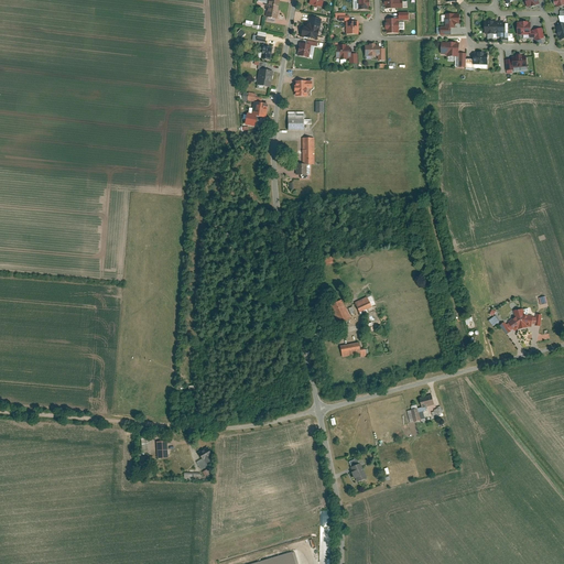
[(281,0),(280,0),(268,0),(267,17),(278,18),(281,0)]
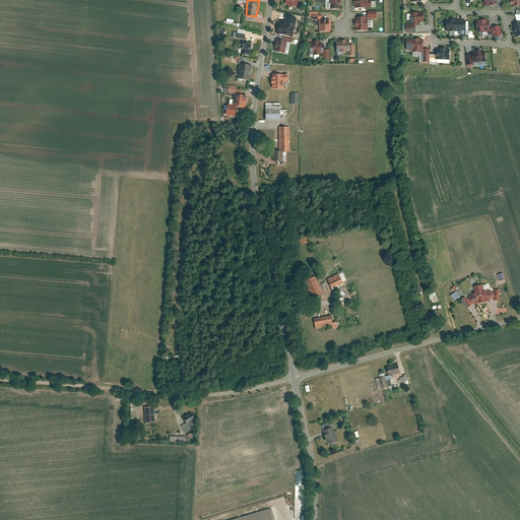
[(330,0),(331,9),(340,9),(339,0),(330,0)]
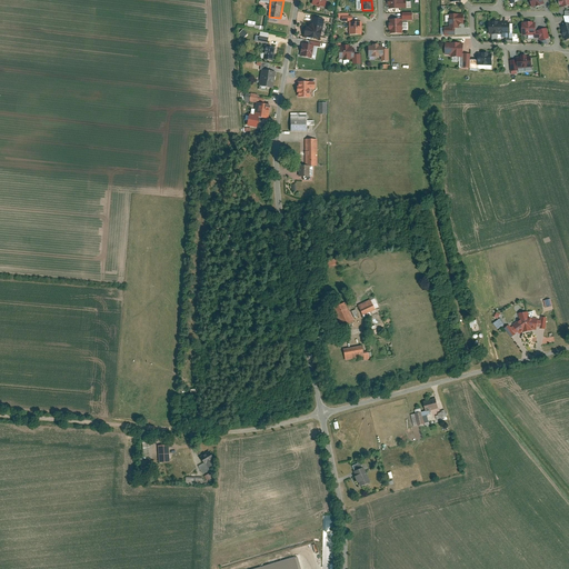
[(460,13),(450,13),(450,27),(456,27),(460,27),(460,22),(460,13)]
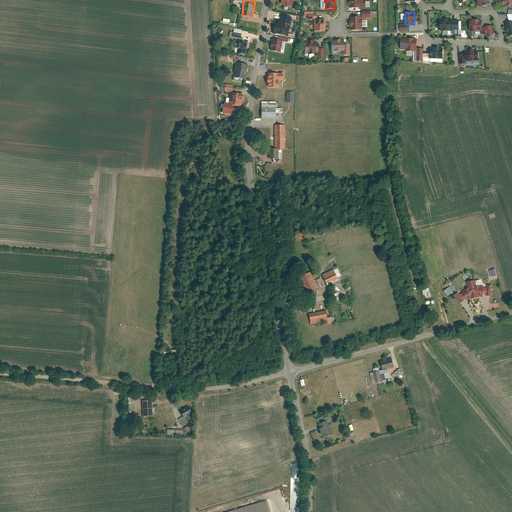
[(288,36),(292,17),(281,15),(279,23),(276,22),(274,33),(288,36)]
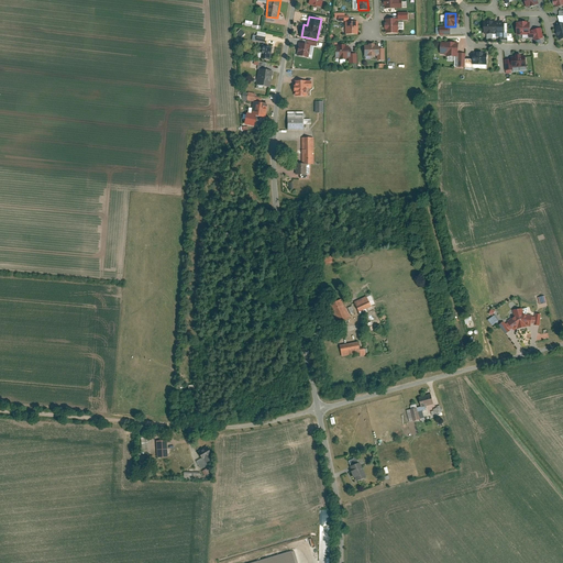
[(398,18),(386,19),(387,33),(398,33),(398,20),(398,18)]
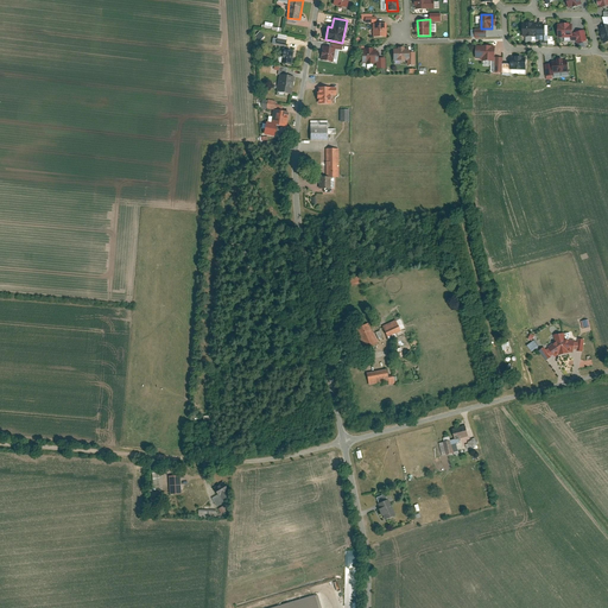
[(265,21),(263,29),(280,32),(280,29),(272,26),(272,24),(265,21)]
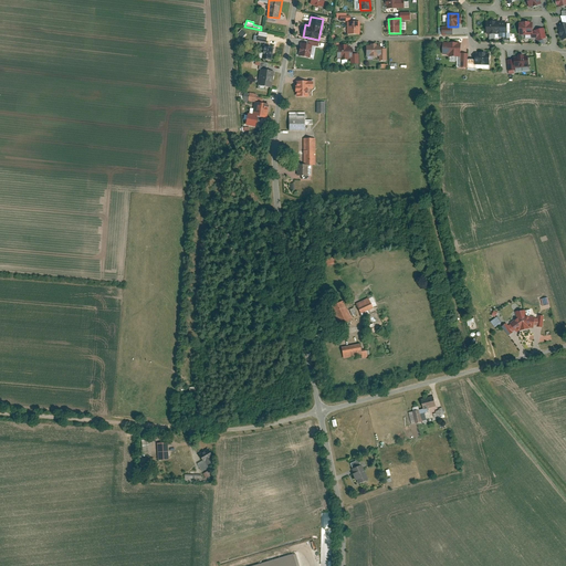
[(350,21),(347,21),(348,34),(360,34),(360,21),(350,21)]
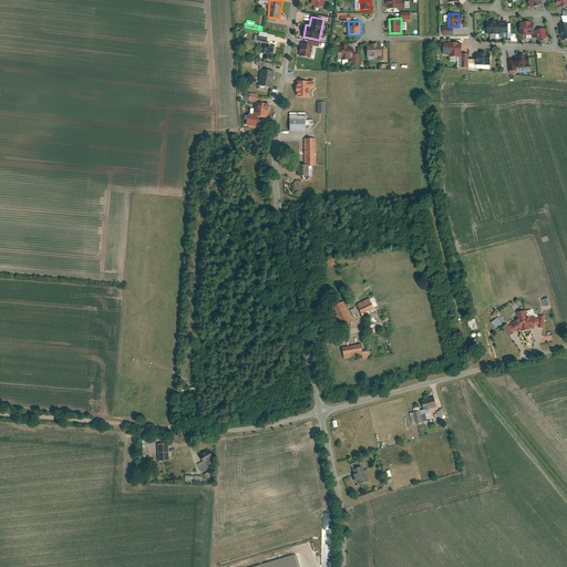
[(508,21),(488,21),(488,33),(508,33),(508,21)]
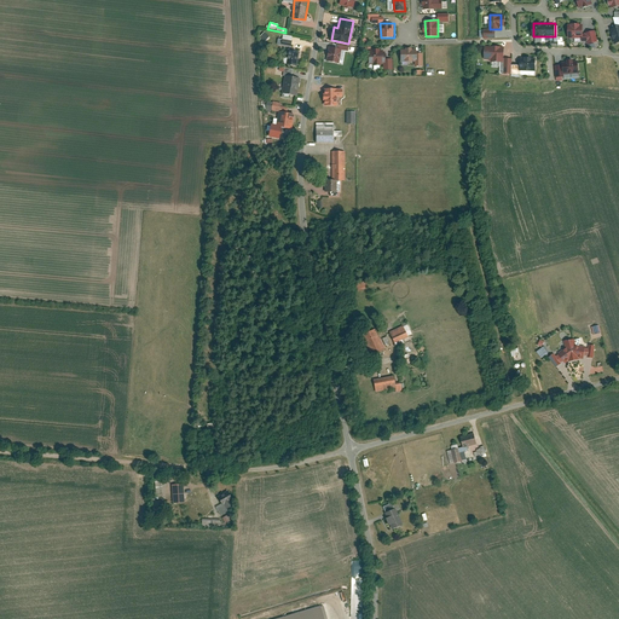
[(583,23),(568,24),(568,38),(584,38),(583,23)]
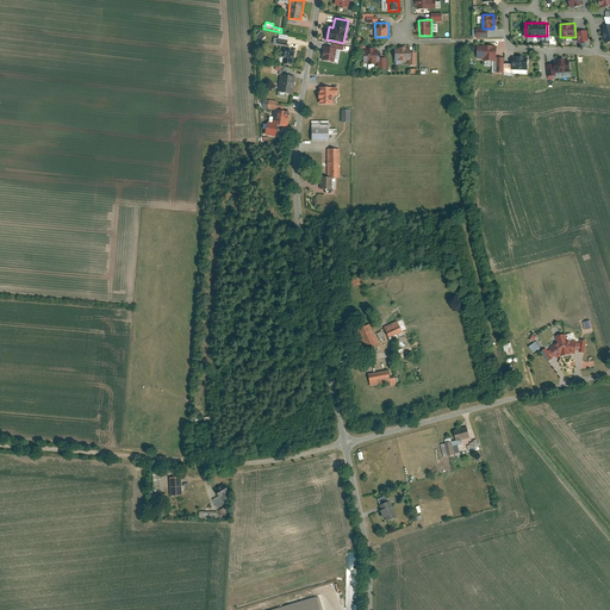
[(587,30),(577,33),(580,44),(590,41),(587,30)]
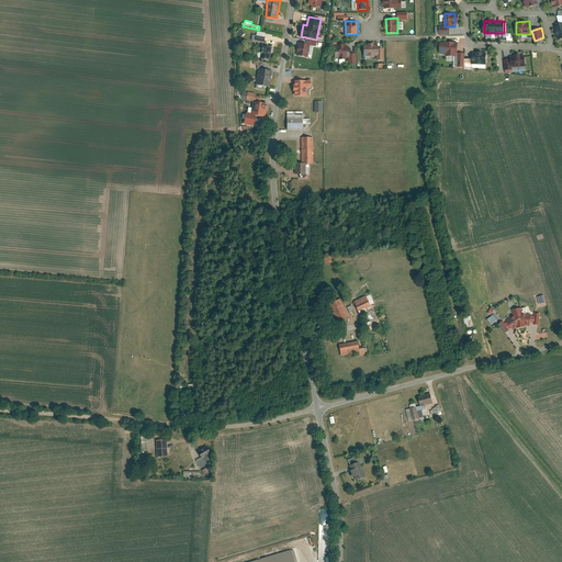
[(266,33),(258,32),(256,42),(265,43),(266,33)]
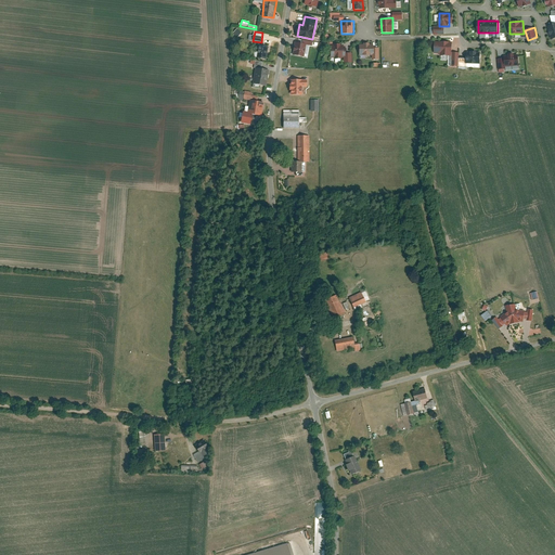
[(453,41),(435,41),(436,54),(453,53),(453,41)]
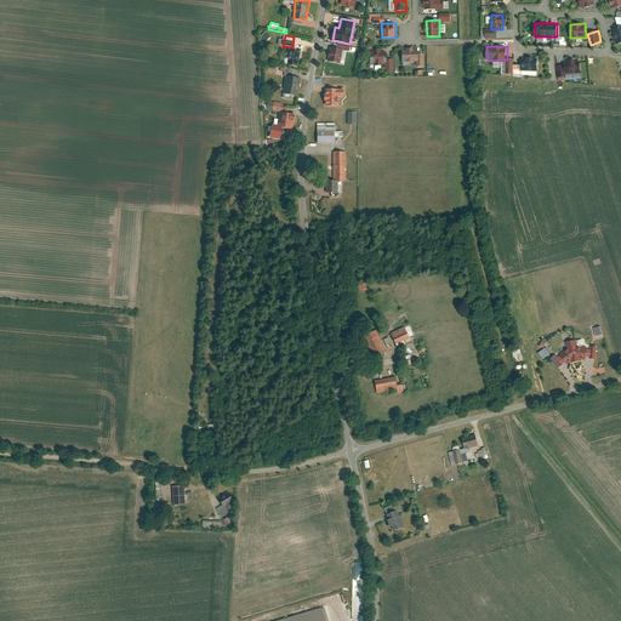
[(340,49),(331,47),(328,61),(340,63),(343,50),(340,49)]
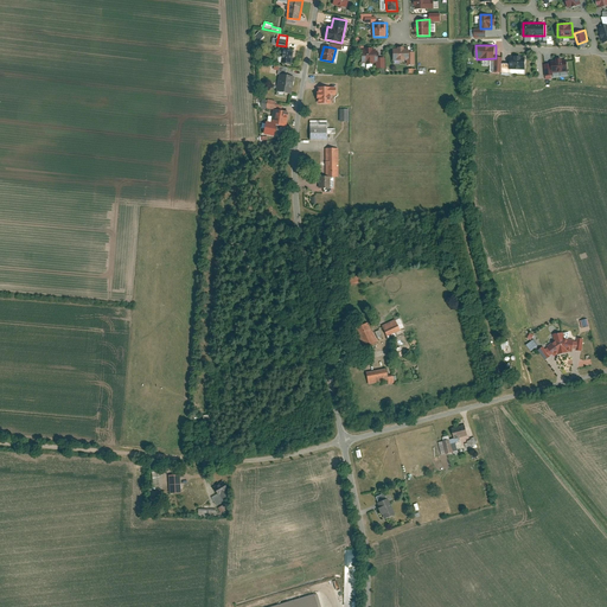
[(398,49),(394,49),(394,61),(407,61),(408,59),(408,52),(408,49),(404,49),(404,48),(397,48),(398,49)]
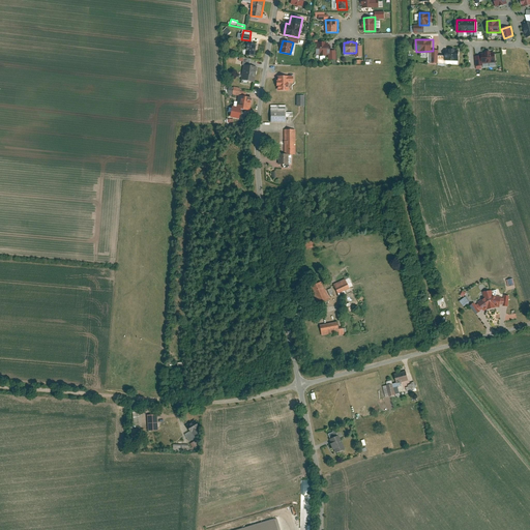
[(329,42),(316,42),(316,54),(329,54),(329,51),(329,42)]
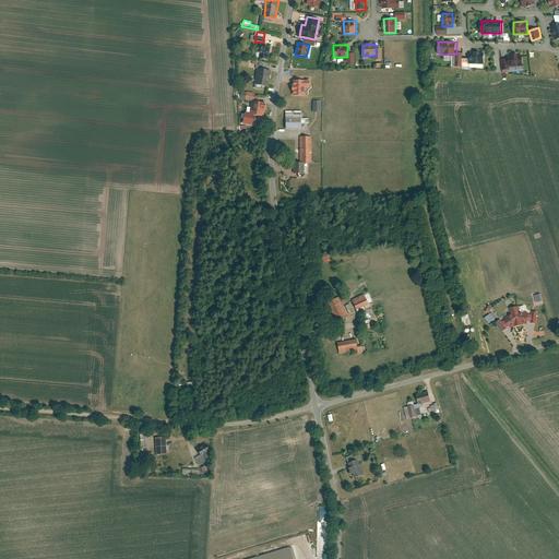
[(270,47),(261,46),(259,57),(268,59),(270,47)]
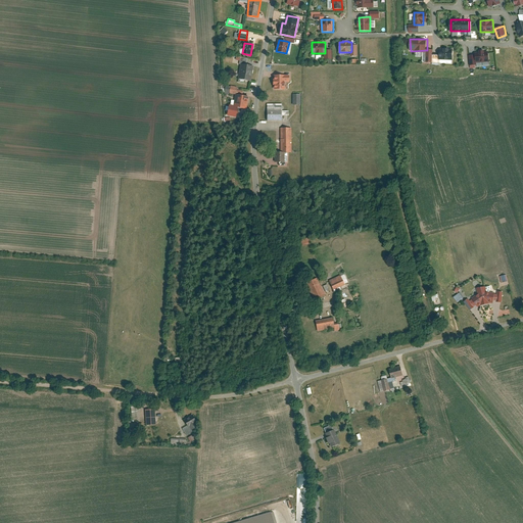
[(453,49),(439,48),(439,58),(453,58),(453,49)]
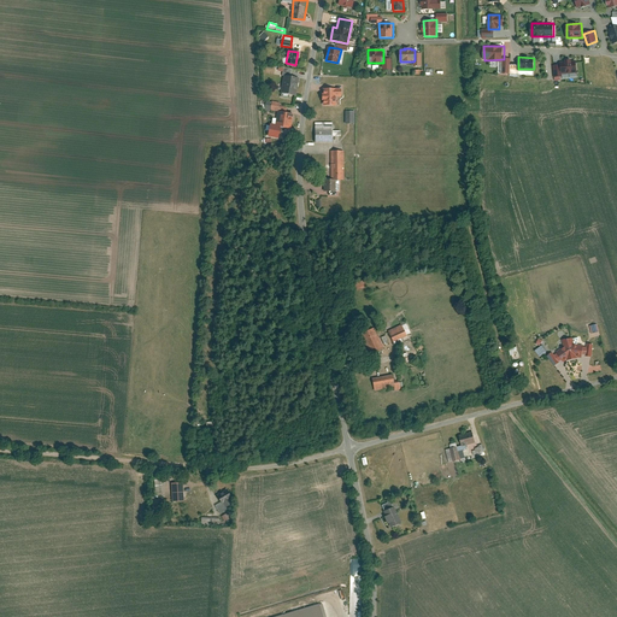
[(576,60),(562,62),(563,74),(577,72),(576,60)]
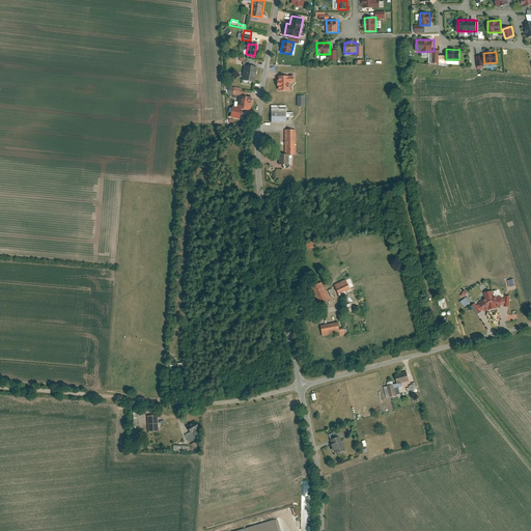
[(250,65),(245,64),(242,79),(255,82),(257,67),(250,65)]
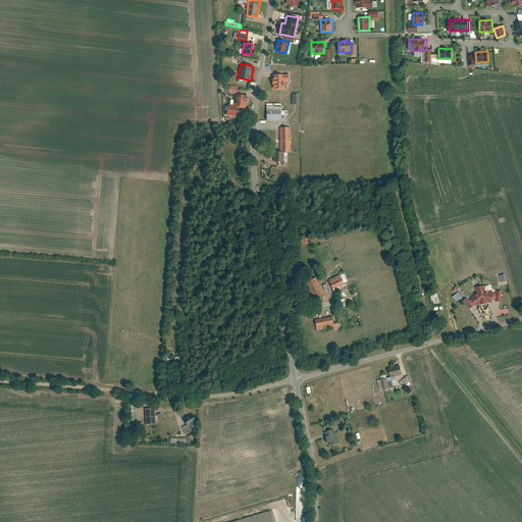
[(284,74),(274,75),(274,89),(284,89),(284,80),(284,74)]
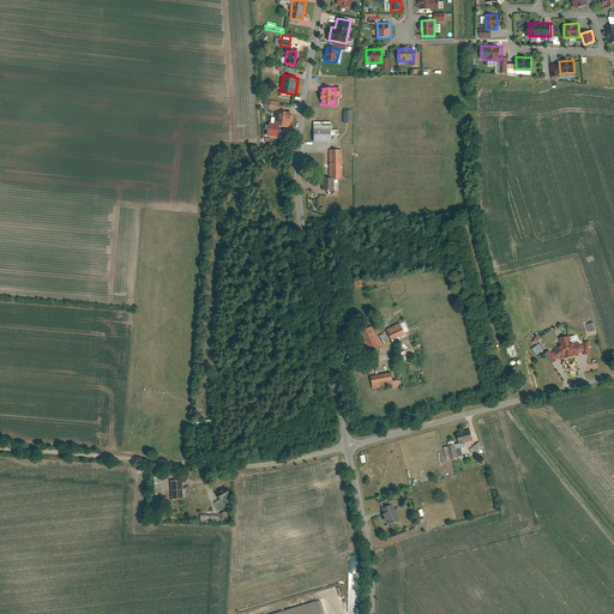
[(293,114),(277,110),(275,125),(290,127),(293,114)]
